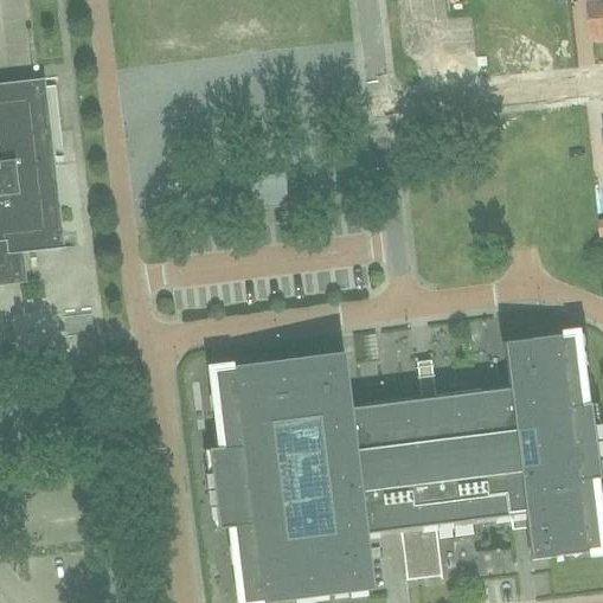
[(602,0),(591,1),(595,37),(602,36),(602,0)]
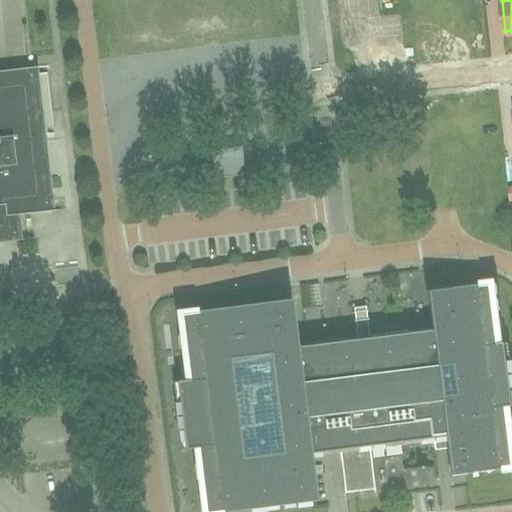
[(0,235),(5,234),(9,233),(17,233),(23,233),(23,232),(21,232),(19,213),(53,209),(37,61),(0,65),(0,235)]
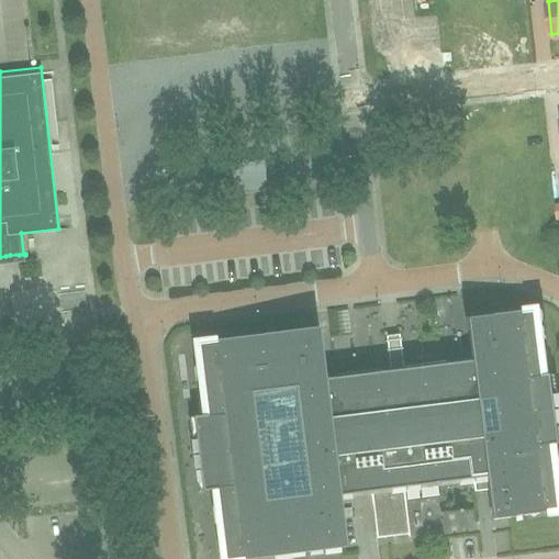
[(231,158),(238,190),(268,186),(267,154),(231,158)]
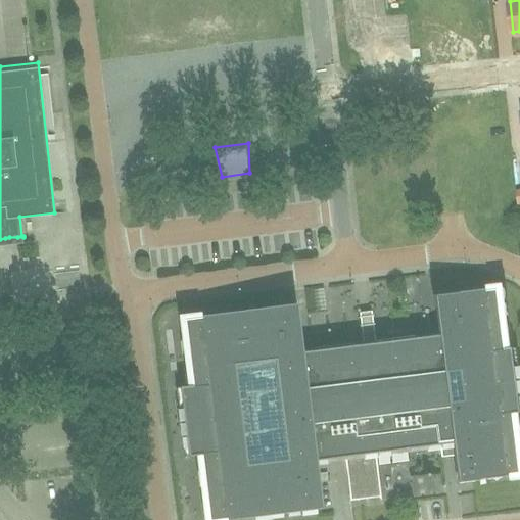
[(74,233),(76,250),(88,249),(86,232),(74,233)]
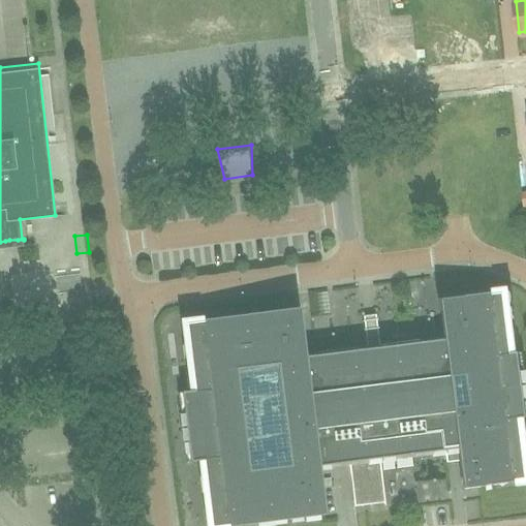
[(213,525),(327,512),(320,464),(351,461),(358,504),(387,500),(388,503),(389,503),(382,457),(449,449),(450,456),(463,454),(466,486),(525,476),(525,426),(524,416),(525,416),(525,369),(523,350),(516,351),(508,290),(442,299),(446,331),(381,339),(379,319),(367,320),(370,341),(306,348),(301,307),(188,321),(196,389),(184,391),(192,460),(205,459),(213,525)]
